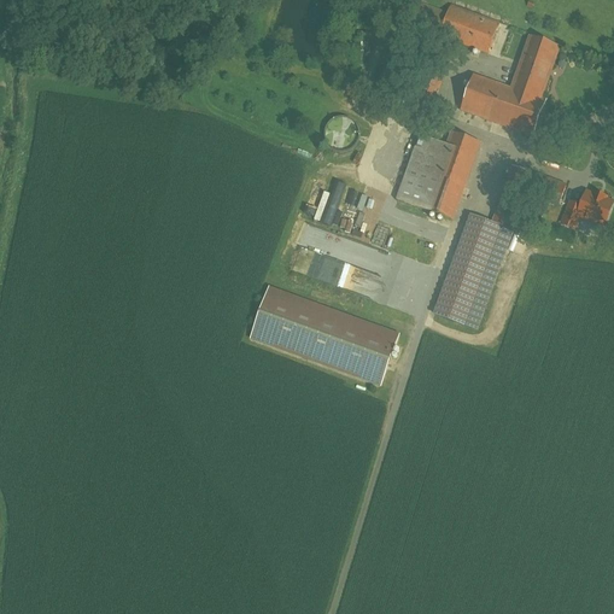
[(314,0),(320,11),(334,5),(332,0),(314,0)]
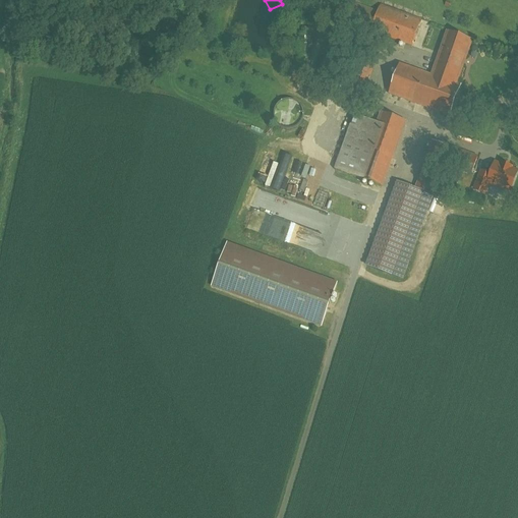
[(376,10),(361,5),(357,18),(355,22),(409,43),(419,17),(379,2),(376,10)]
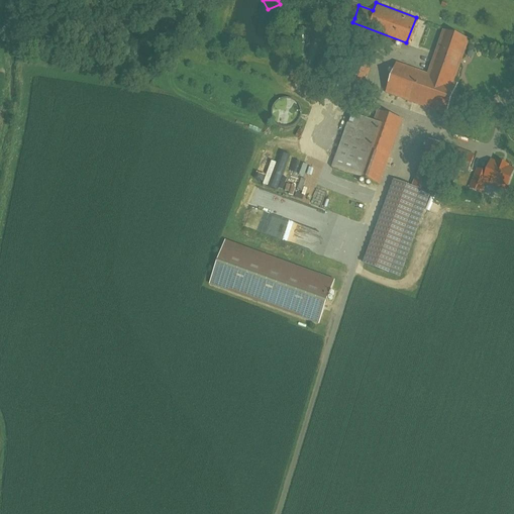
[(465,37),(441,29),(426,73),(449,81),(465,37)]
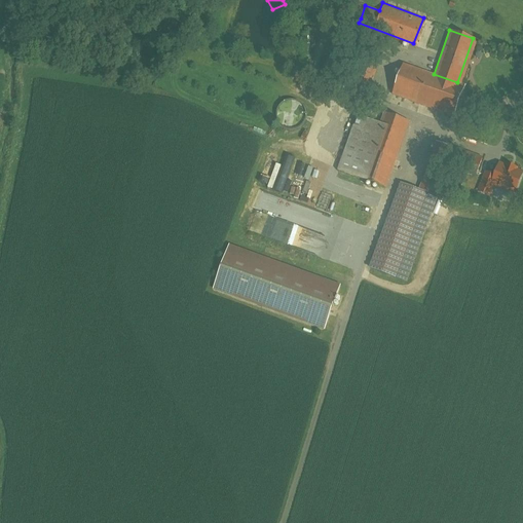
[(364,45),(344,101),(360,106),(370,78),(368,77),(369,73),(371,74),(379,50),(364,45)]
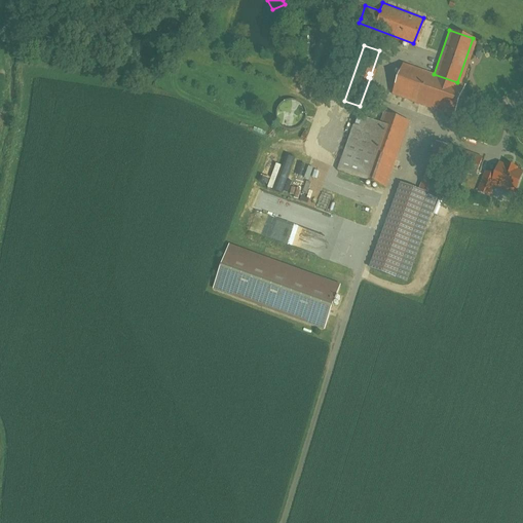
[(434,74),(401,62),(390,91),(451,114),(462,84),(457,82),(434,74)]
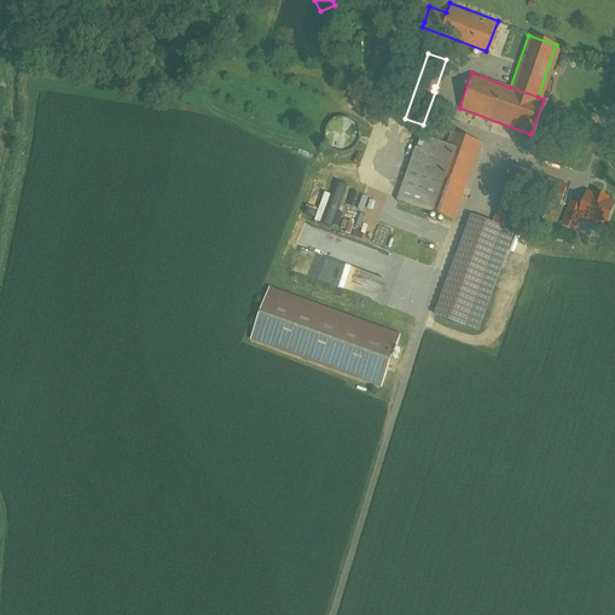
[(350,143),(349,116),(324,117),(325,144),(350,143)]
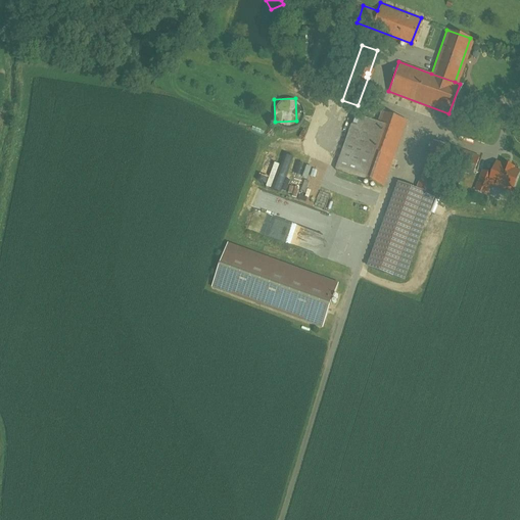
[(377,122),(355,112),(334,168),(380,184),(405,119),(381,110),(377,122)]
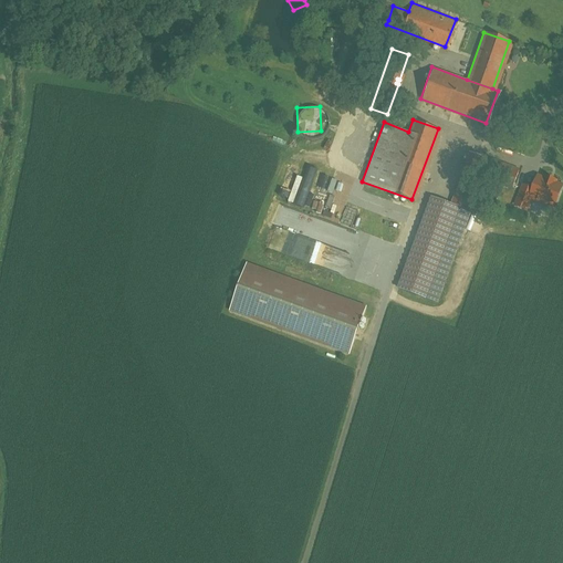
[(468,149),(449,201),(456,205),(465,208),(478,173),(483,155),(468,149)]
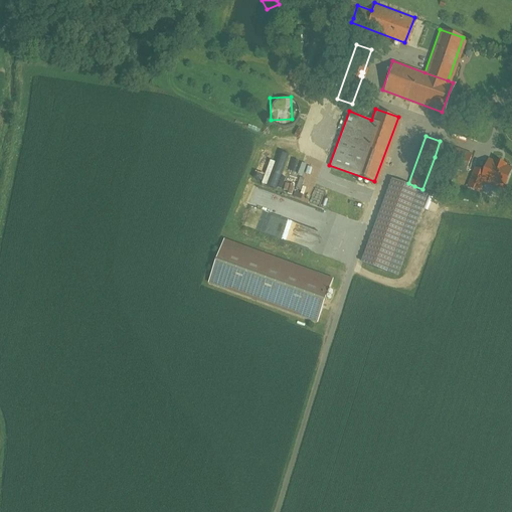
[(470,152),(440,141),(435,157),(464,168),(470,152)]
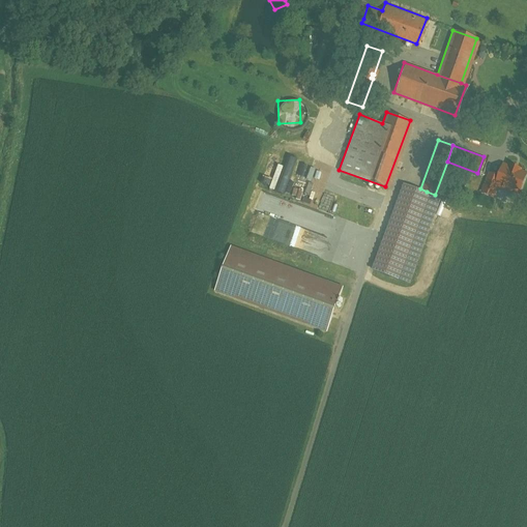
[(267,152),(258,180),(267,183),(276,155),(267,152)]
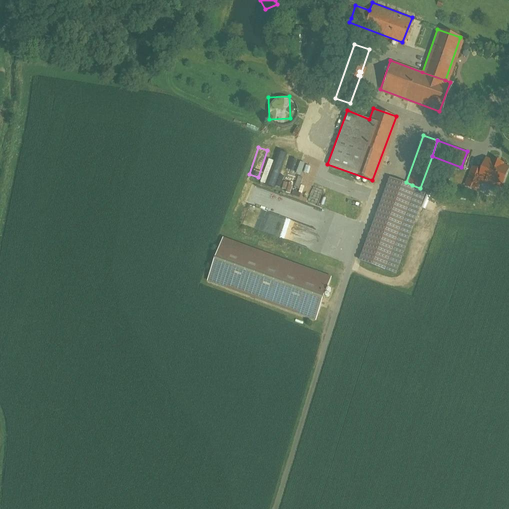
[(479,179),(500,186),(508,164),(483,154),(478,168),(469,164),(462,184),(475,189),(479,179)]
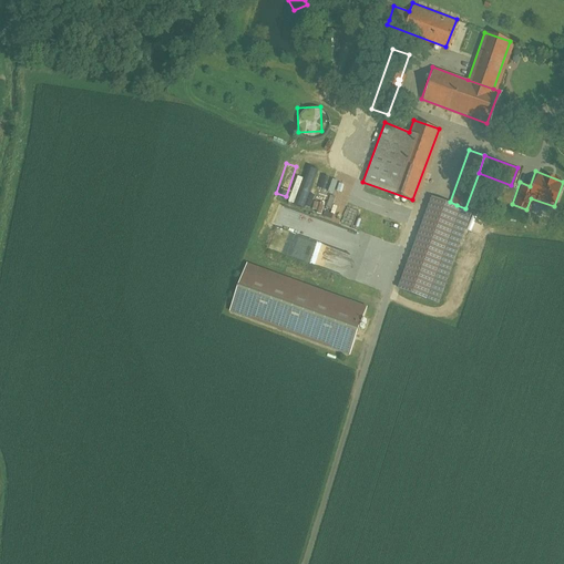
[(326,190),(330,191),(335,178),(329,176),(326,190)]
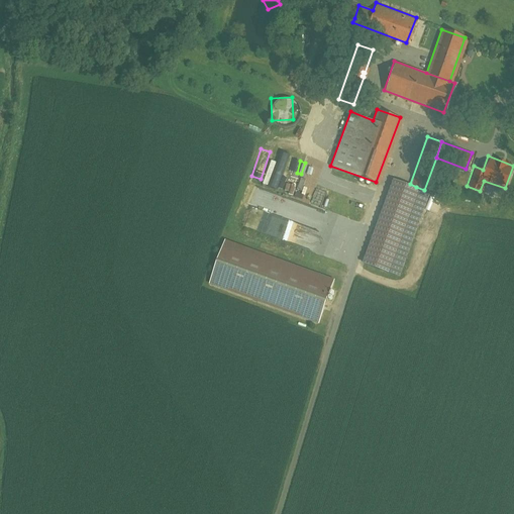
[(291,175),(295,165),(291,163),(287,173),(291,175)]
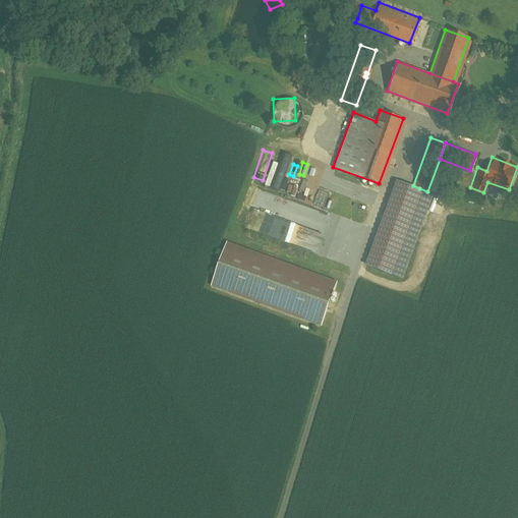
[(277,187),(280,176),(274,174),(271,186),(277,187)]
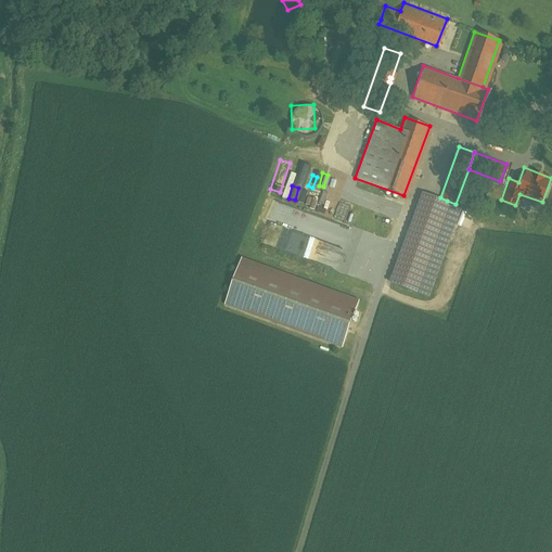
[(331,205),(334,193),(319,190),(317,201),(322,202),(321,203),(331,205)]
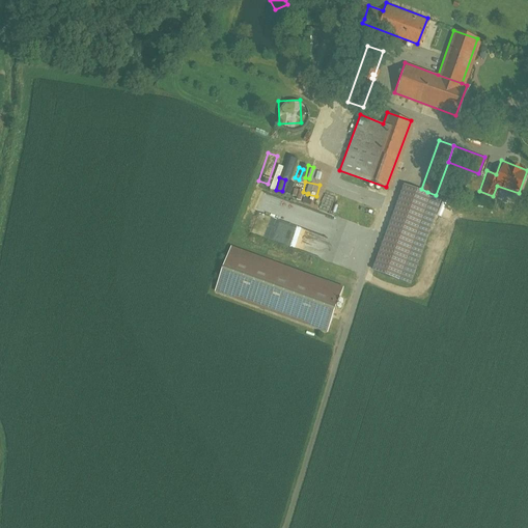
[(299,197),(302,187),(288,183),(284,193),(299,197)]
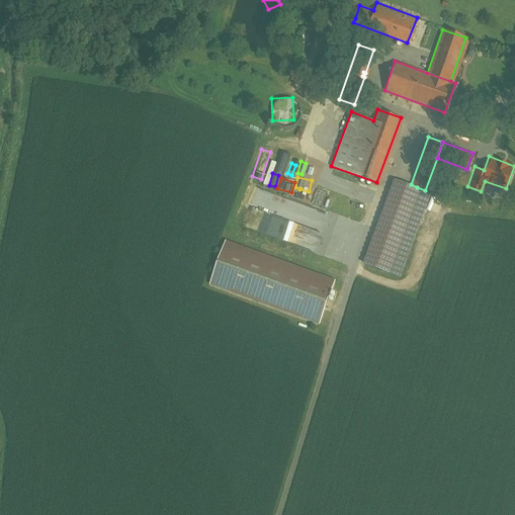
[(411,184),(394,178),(362,261),(387,270),(417,187),(411,184)]
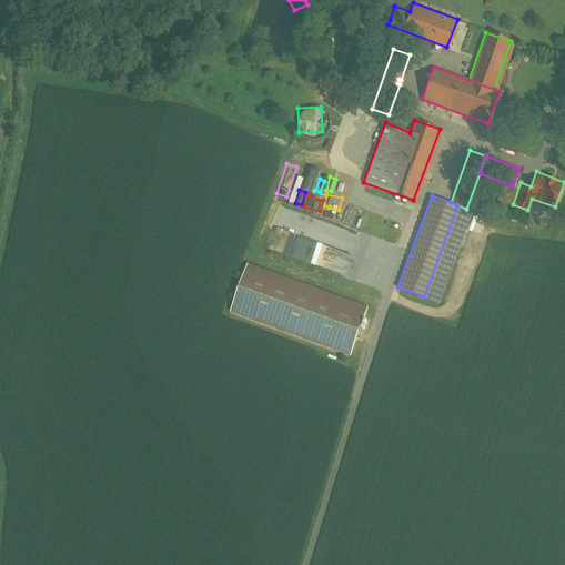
[(353,215),(355,202),(345,200),(343,213),(353,215)]
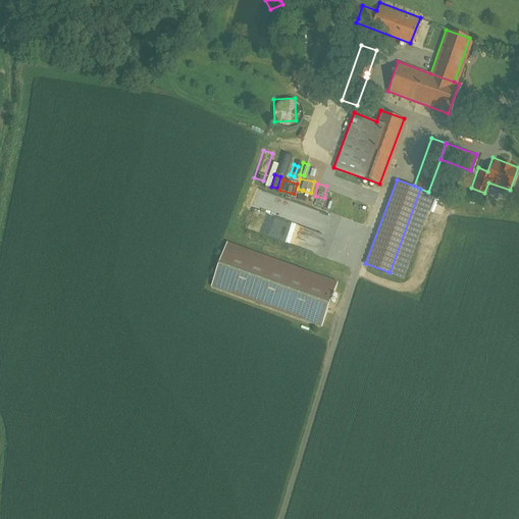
[(270,215),(321,230),(327,211),(281,198),(280,200),(275,199),(270,215)]
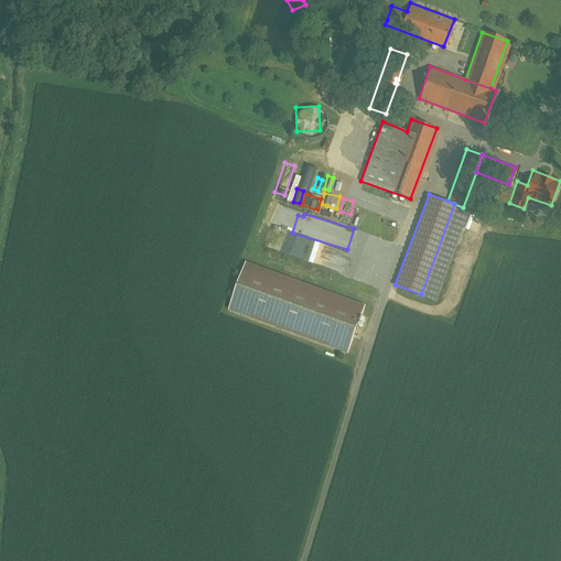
[(371,235),(378,236),(380,216),(375,216),(371,235)]
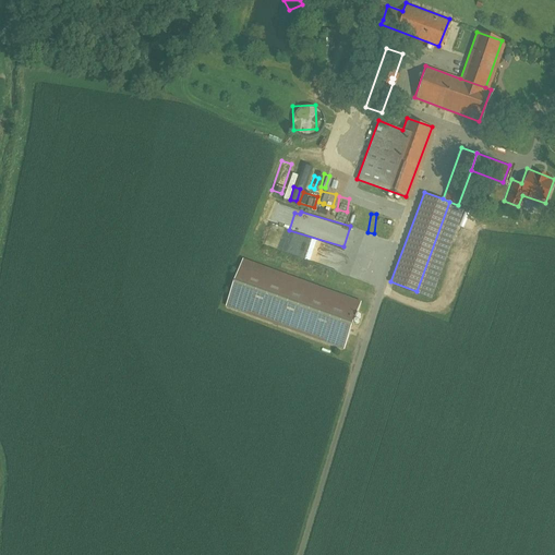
[(244,258),(228,306),(342,347),(360,300),(244,258)]
